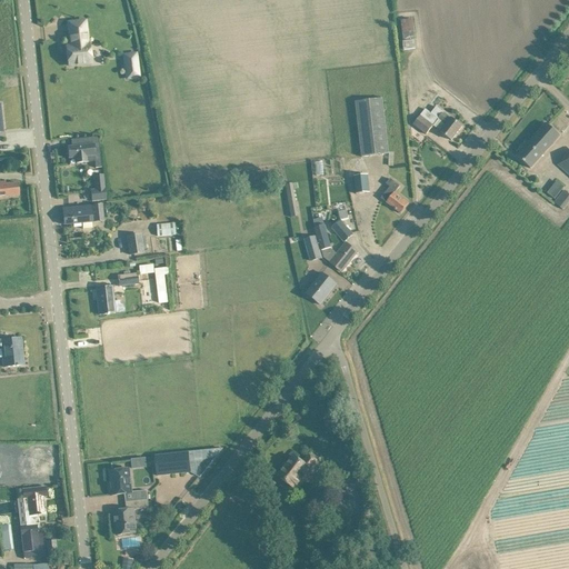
[(66,45),(68,68),(92,66),(90,42),(89,42),(87,19),(66,21),(68,45),(66,45)]
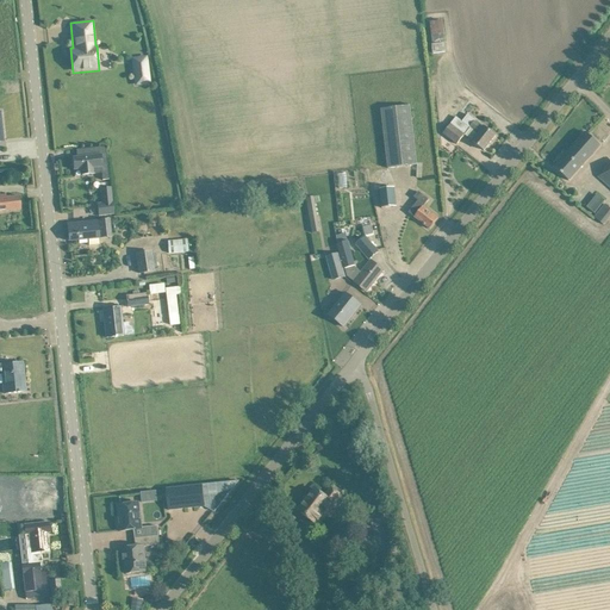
[(443,20),(430,22),(431,44),(444,43),(443,20)]
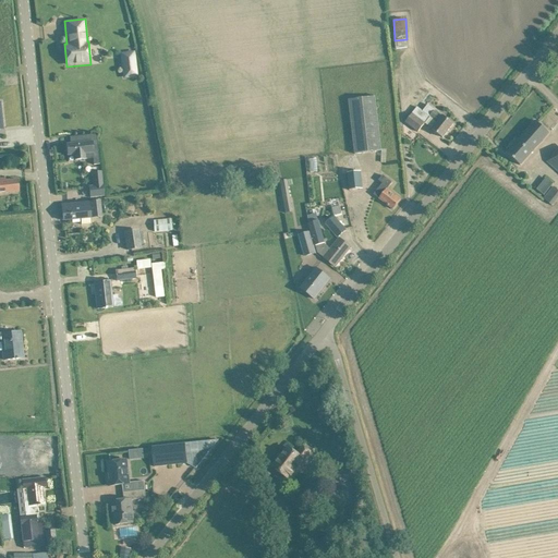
[(122,55),(123,67),(134,65),(133,53),(122,55)]
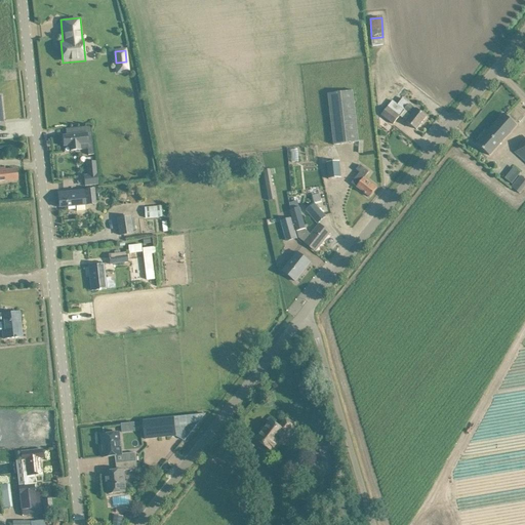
[(434,78),(426,86),(433,92),(440,84),(434,78)]
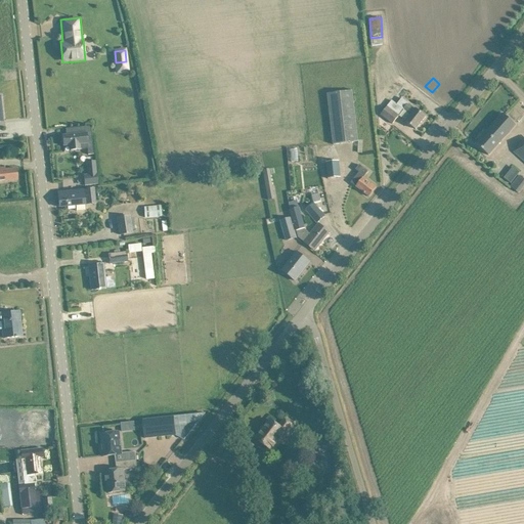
[(333,144),(359,141),(353,91),(328,93),(333,144)]
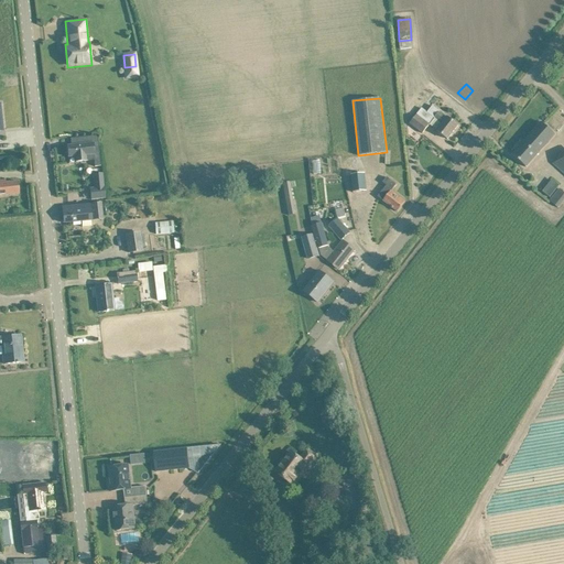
[(427,123),(438,132),(447,139),(458,126),(433,106),(427,112),(422,108),(415,116),(409,125),(420,133),(427,123)]
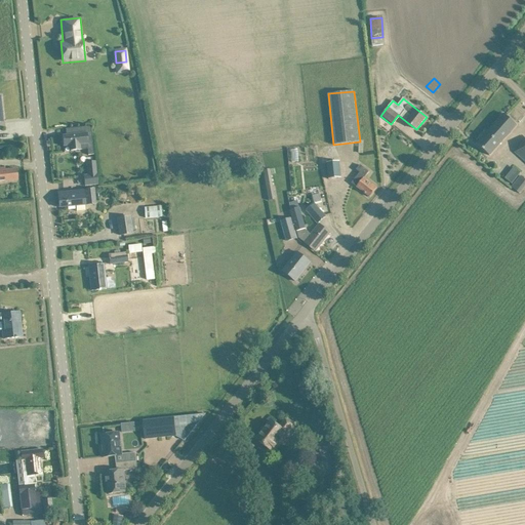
[(503,115),(478,144),(490,155),(516,126),(503,115)]
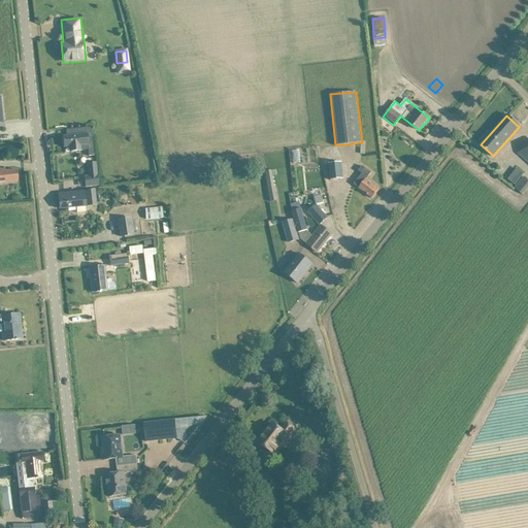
[(64,147),(70,146),(70,152),(88,150),(89,156),(94,156),(91,127),(66,130),(66,136),(63,137),(64,147)]
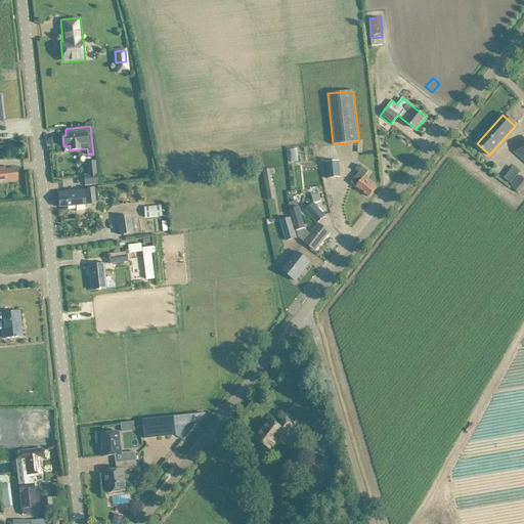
[(523,142),(523,141),(514,153),(523,161),(523,142)]
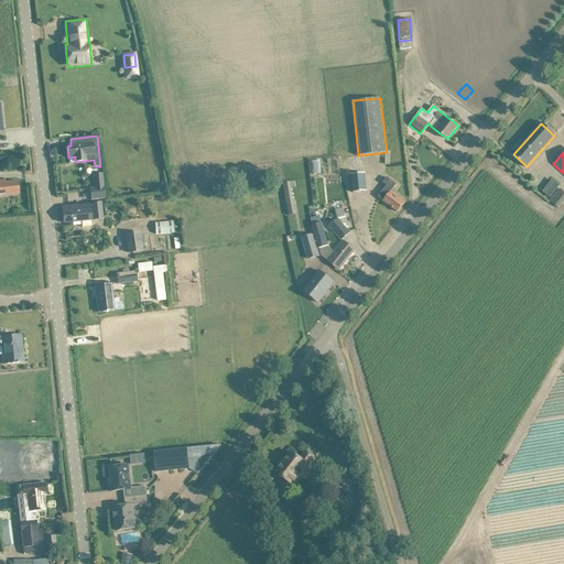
[(348,154),(336,153),(336,162),(348,163),(348,154)]
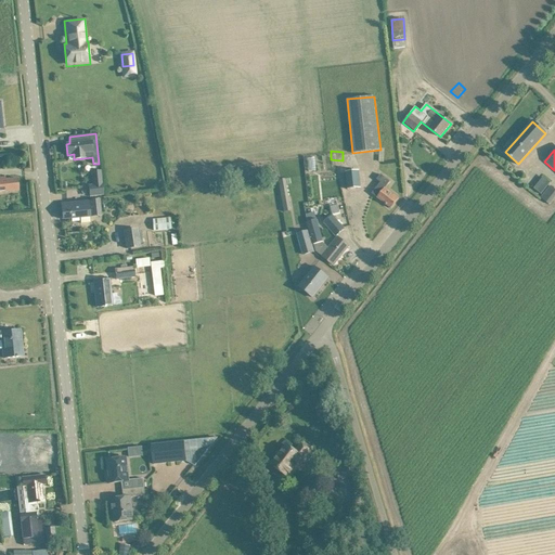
[(331,153),(278,155),(278,168),(331,166),(331,153)]
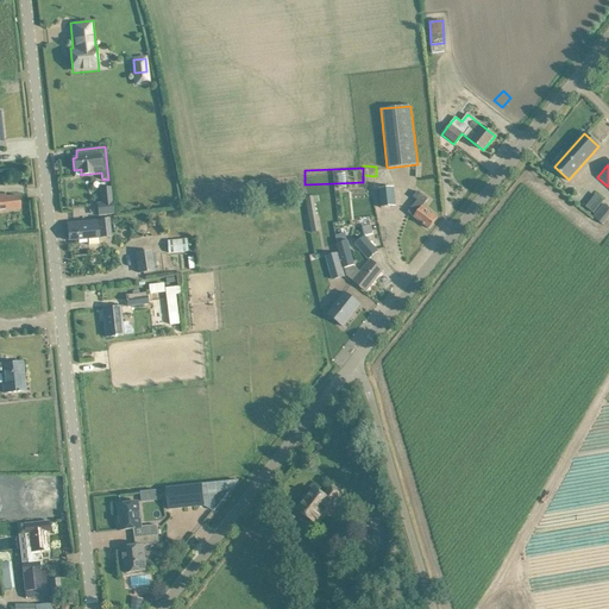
[(394,188),(380,189),(381,208),(395,207),(394,188)]
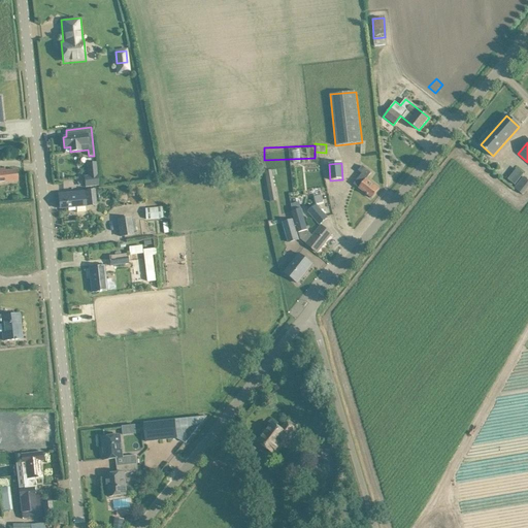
[(372,198),(380,190),(366,179),(371,173),(362,166),(359,170),(362,173),(354,184),(372,198)]
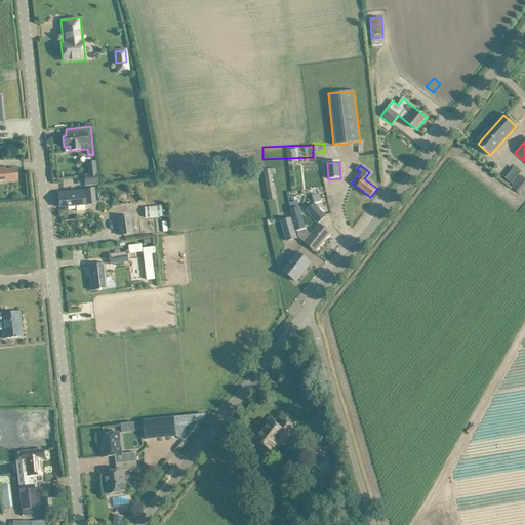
[(0,168),(0,182),(17,180),(16,169),(5,170),(4,168),(0,168)]
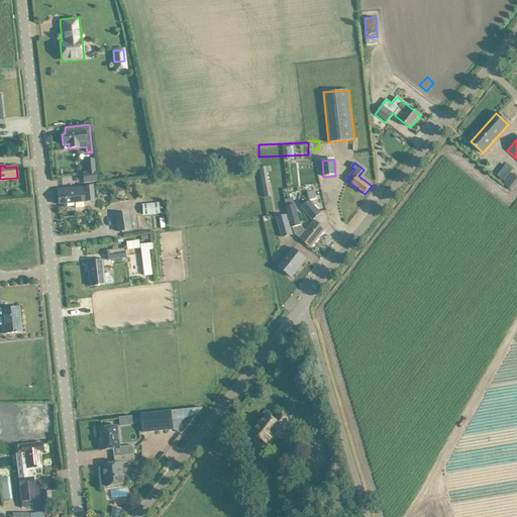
[(266,167),(260,168),(265,198),(272,197),(266,167)]
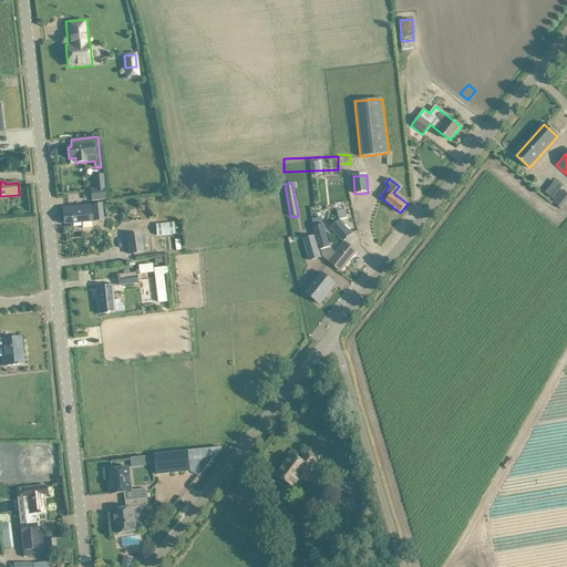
[(107,199),(104,186),(99,187),(100,192),(93,192),(94,200),(107,199)]
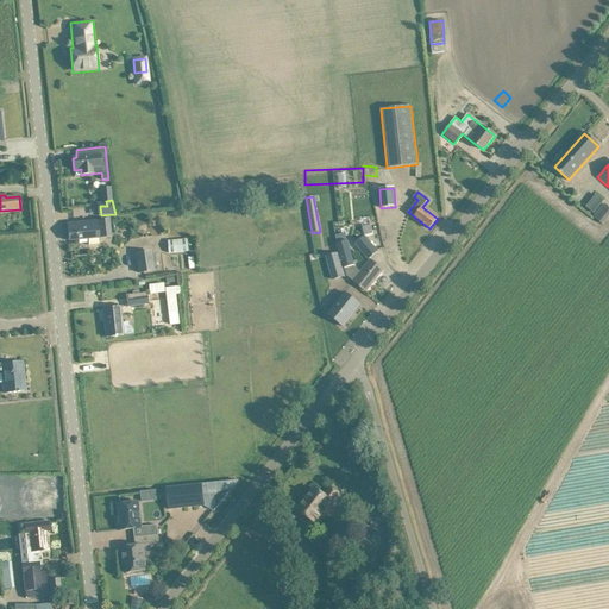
[(608,208),(603,203),(592,217),(603,225),(608,215),(608,208)]
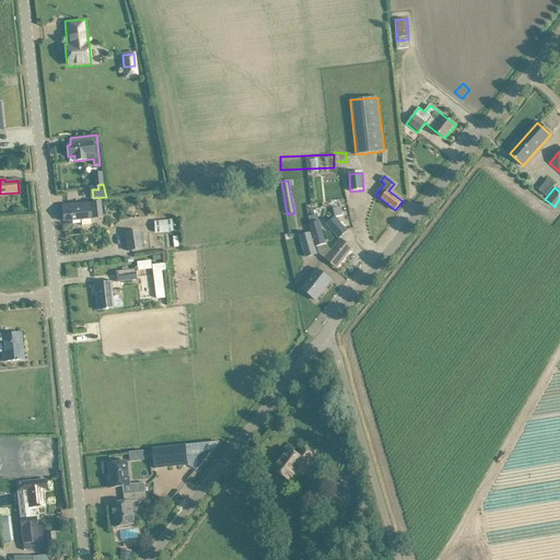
[(93,219),(103,218),(102,201),(91,202),(93,219)]
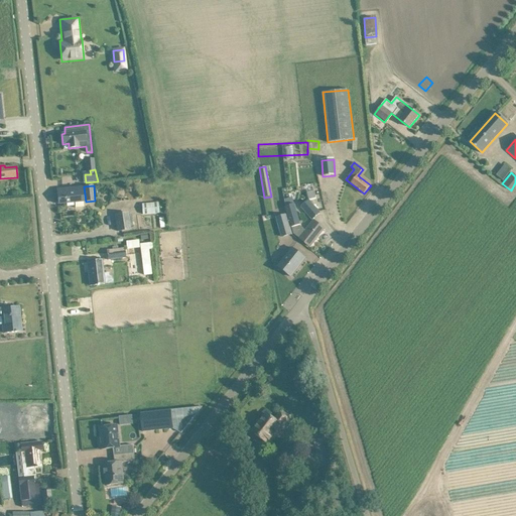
[(82,187),(68,188),(57,189),(58,204),(84,202),(82,187)]
